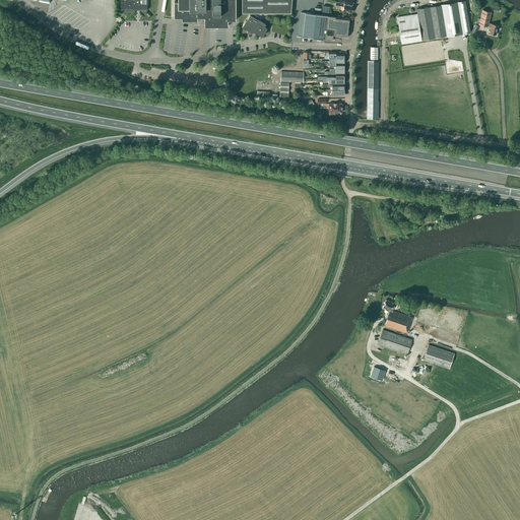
[(120,0),(120,10),(147,10),(146,0),(120,0)]
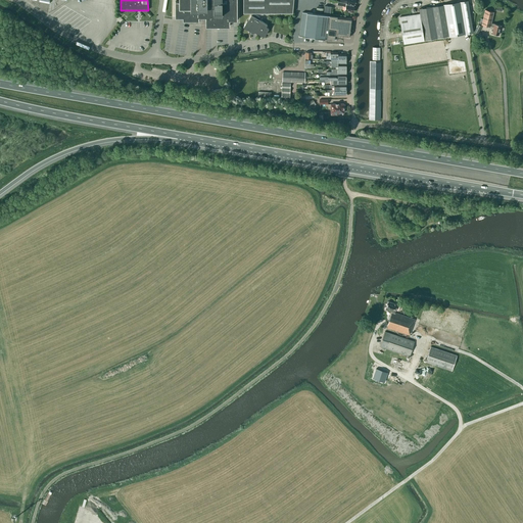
[(237,19),(236,0),(179,0),(179,1),(175,1),(175,17),(183,17),(183,20),(199,20),(199,16),(205,16),(205,27),(228,27),(230,27),(230,19),(237,19)]
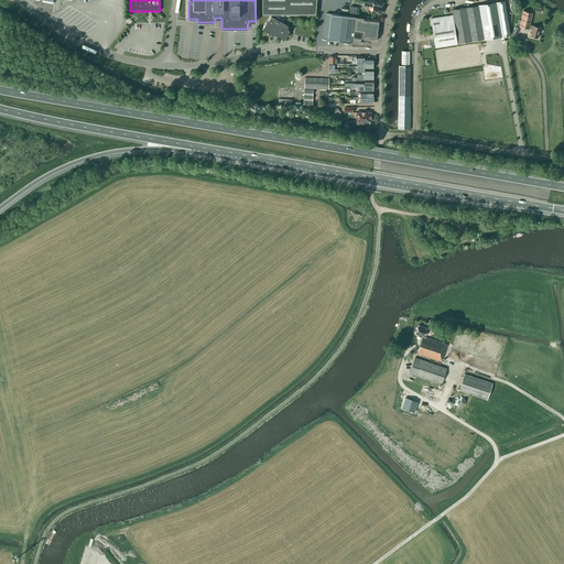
[(316,14),(316,0),(262,0),(262,14),(272,14),(271,17),(268,22),(267,22),(262,30),(271,34),(271,36),(275,35),(283,39),(285,39),(290,31),(286,29),(288,26),(280,21),(280,20),(280,19),(273,14),(316,14)]
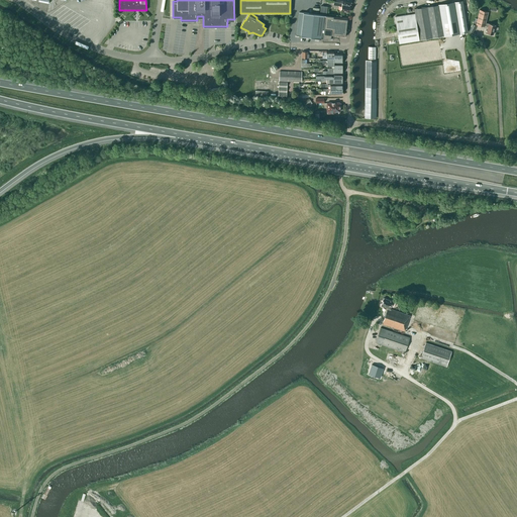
[(468,32),(462,1),(438,5),(443,36),(468,32)]
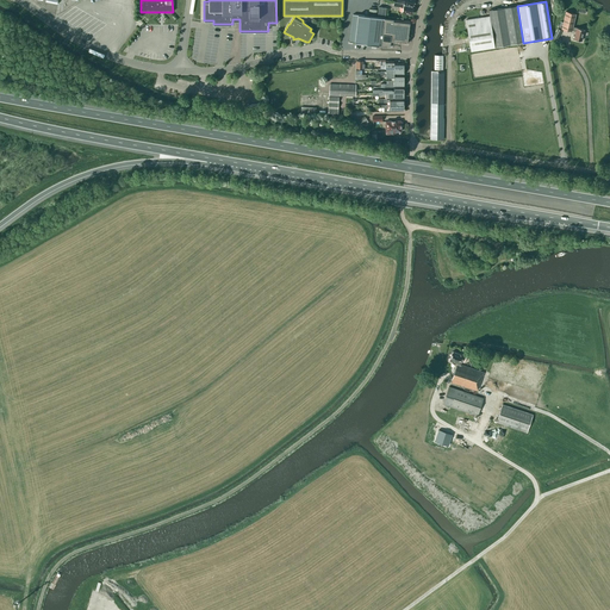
[(394,2),(393,6),(403,8),(403,12),(412,14),(414,6),(404,4),(399,4),(394,2)]
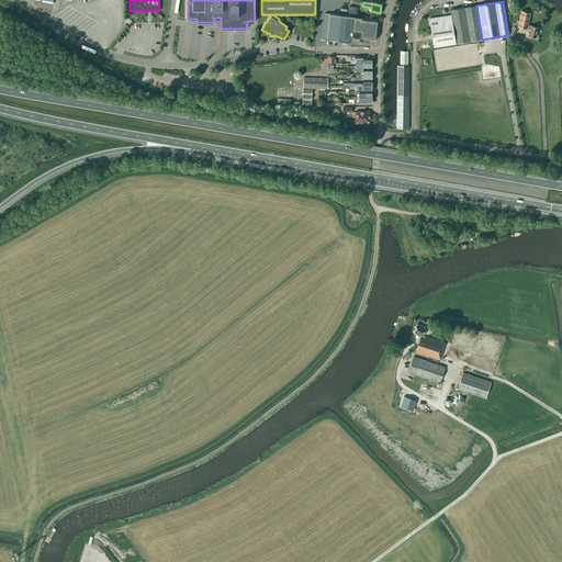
[(482,40),(476,6),(450,11),(451,14),(456,44),(482,40)]
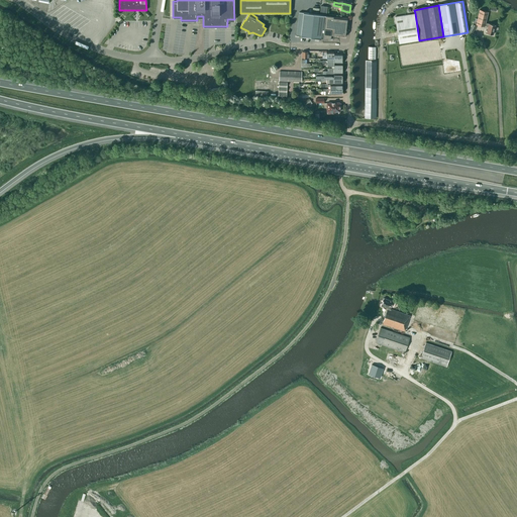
[(495,25),(486,22),(488,12),(480,10),(476,24),(485,26),(488,26),(487,33),(493,35),(495,25)]
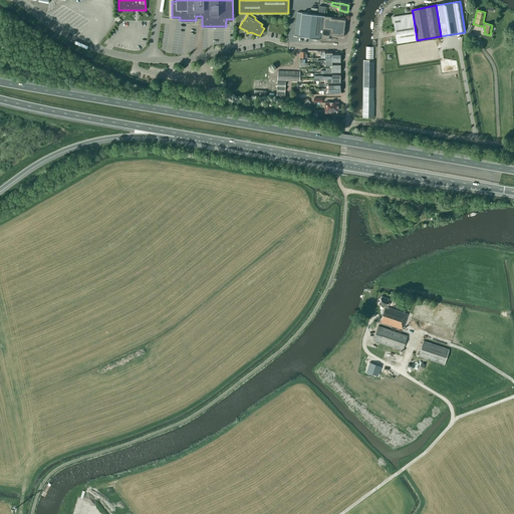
[(297,12),(294,35),(304,36),(319,38),(319,37),(321,37),(321,38),(328,38),(342,38),(342,37),(343,37),(345,18),(331,17),(331,16),(297,12)]
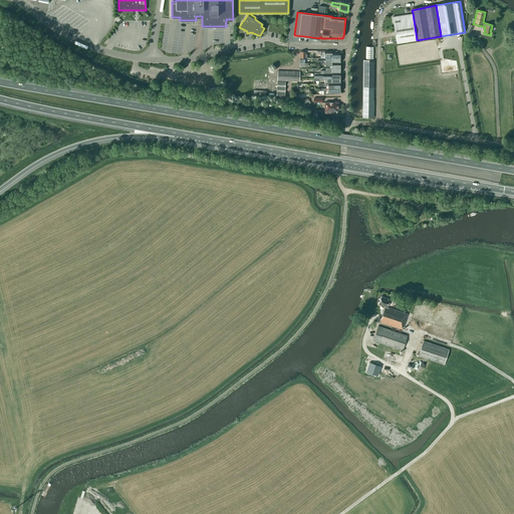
[(397,43),(417,40),(413,13),(393,17),(393,18),(397,43)]
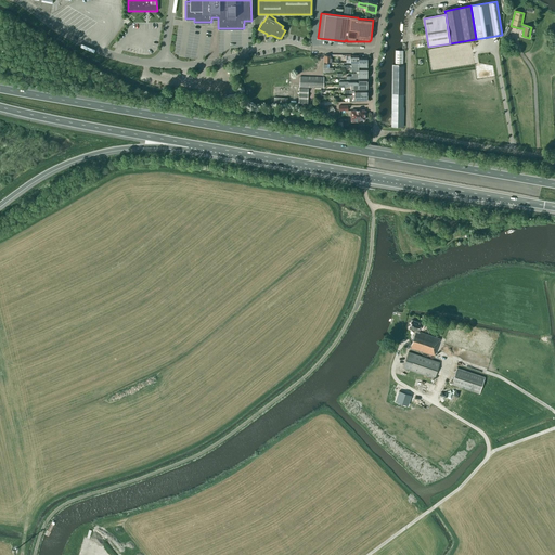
[(403,127),(404,65),(392,65),(391,127),(403,127)]
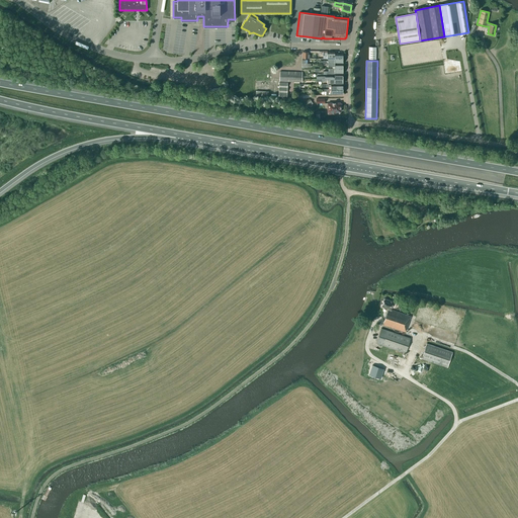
[(301,82),(301,72),(280,71),(280,81),(301,82)]
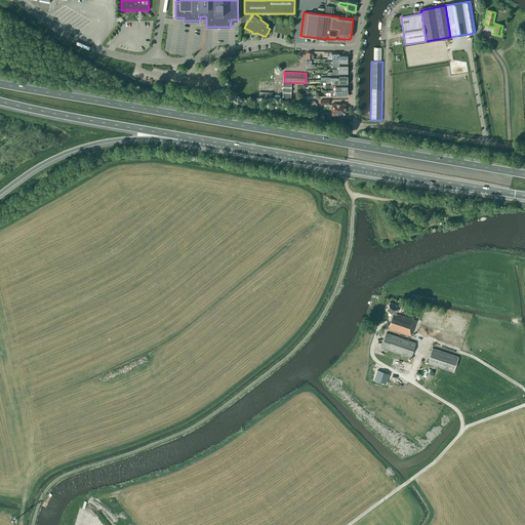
[(311,103),(309,105),(311,108),(312,110),(317,106),(316,104),(317,104),(315,101),(313,102),(312,101),(310,102),(311,103)]
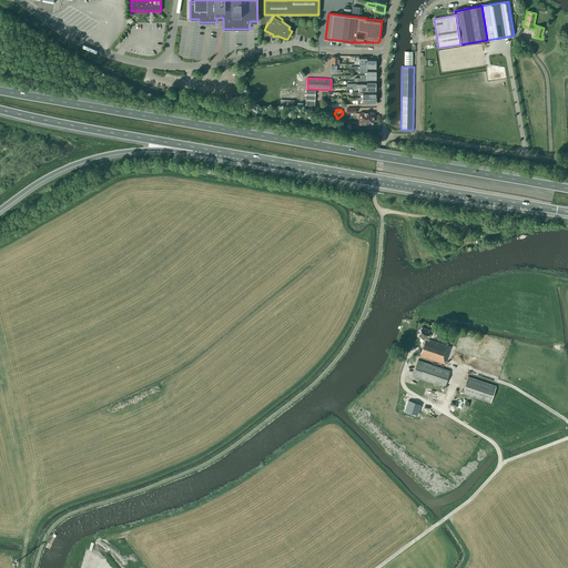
[(373,113),(359,113),(359,125),(366,124),(365,122),(368,122),(368,123),(373,123),(373,118),(375,118),(375,113),(373,113)]
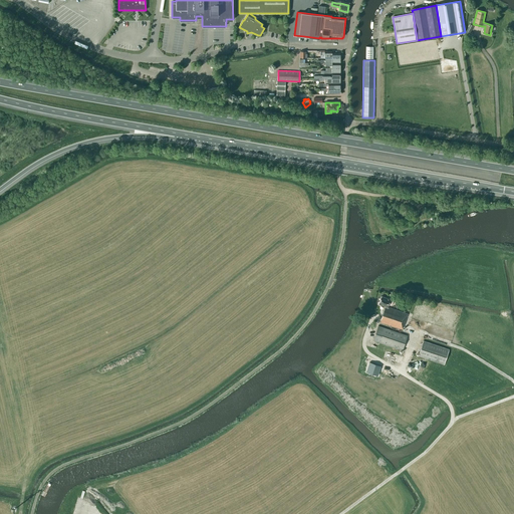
[(379,321),(402,329),(404,324),(408,313),(389,307),(391,299),(381,296),(378,304),(384,306),(379,321)]
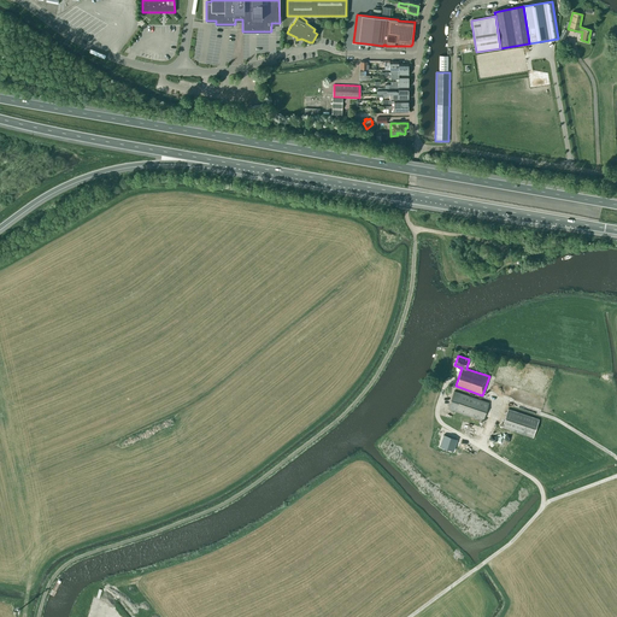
[(489,403),(453,392),(447,410),(483,421),(489,403)]
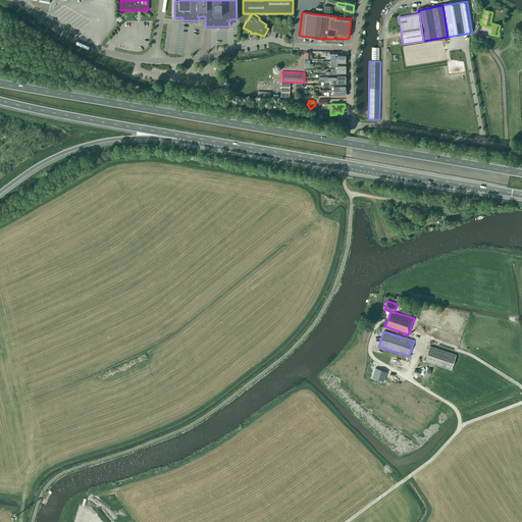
[(451,370),(456,355),(430,347),(425,361),(451,370)]
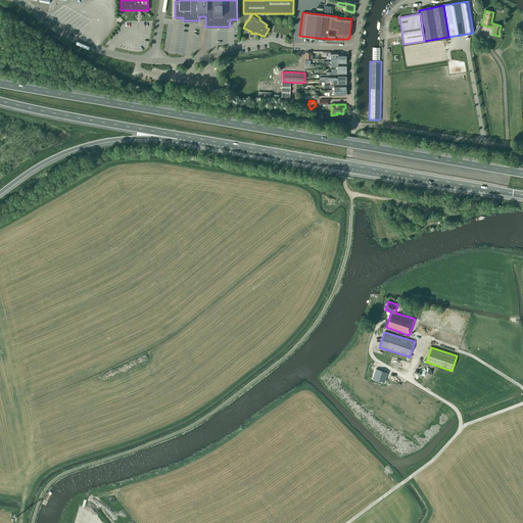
[(377,373),(375,377),(382,382),(388,374),(378,367),(377,368),(378,368),(376,372),(377,373)]
